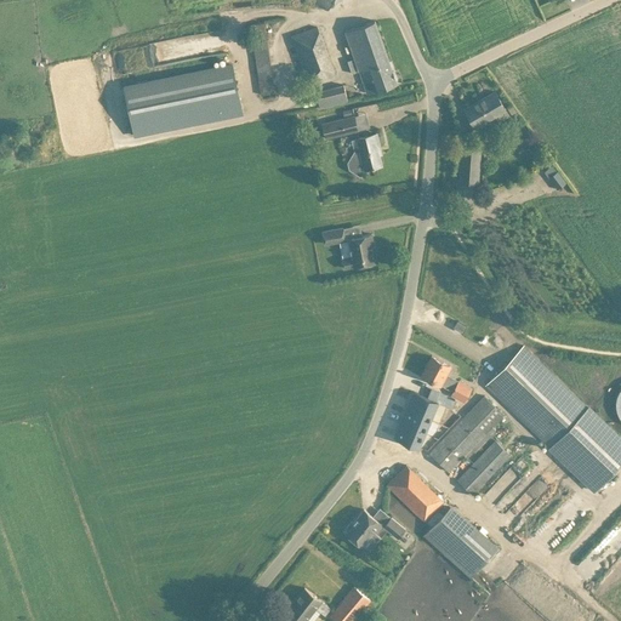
[(346,30),(354,57),(347,60),(352,73),(368,67),(371,79),(363,81),(366,93),(397,83),(375,20),(346,30)]
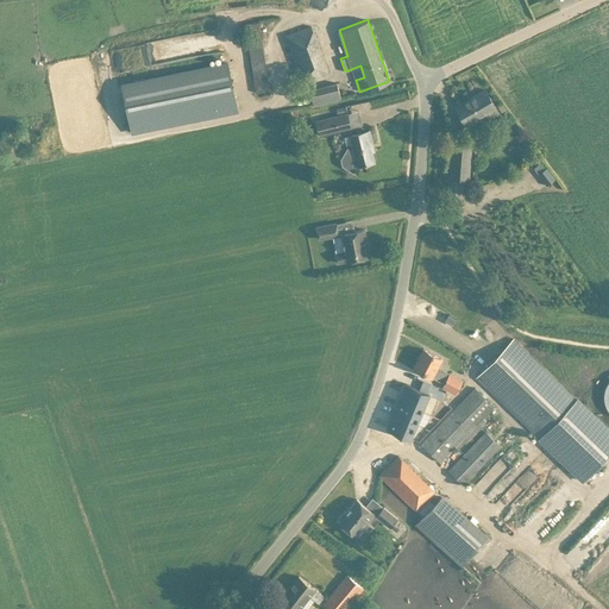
[(311,25),(286,35),(302,82),(327,73),(311,25)]
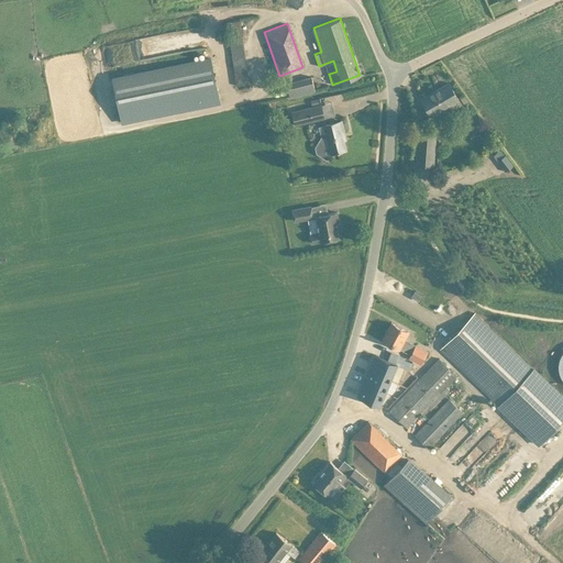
[(246,84),(244,29),(231,30),(233,84),(246,84)]
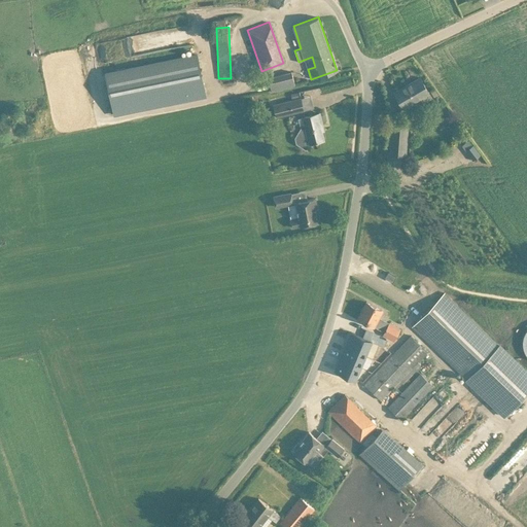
[(96,77),(104,117),(196,98),(187,58),(96,77)]
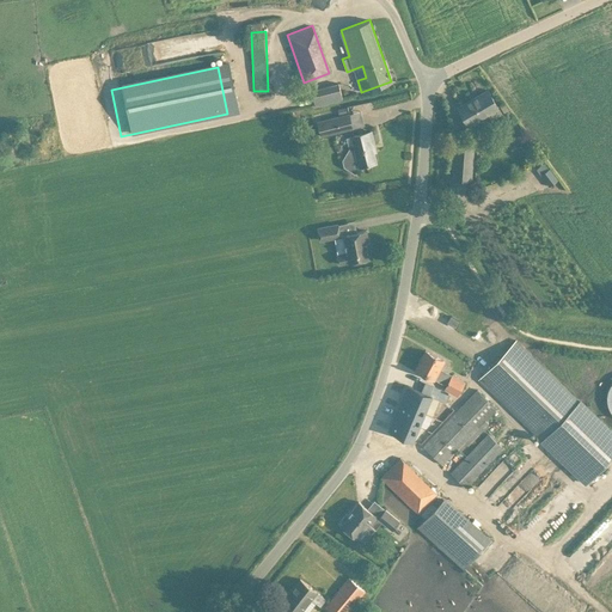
[(338,83),(311,90),(316,105),(343,98),(338,83)]
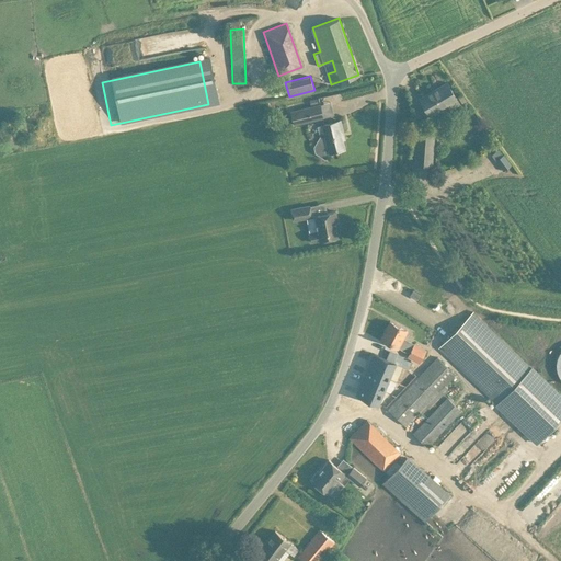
[(428,114),(438,109),(447,103),(450,110),(460,104),(447,82),(420,99),(428,114)]
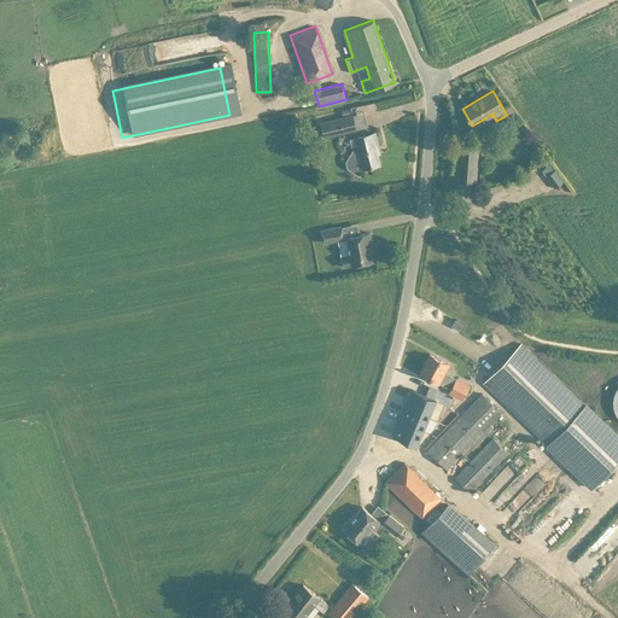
[(353,115),(321,123),(325,136),(356,129),(353,115)]
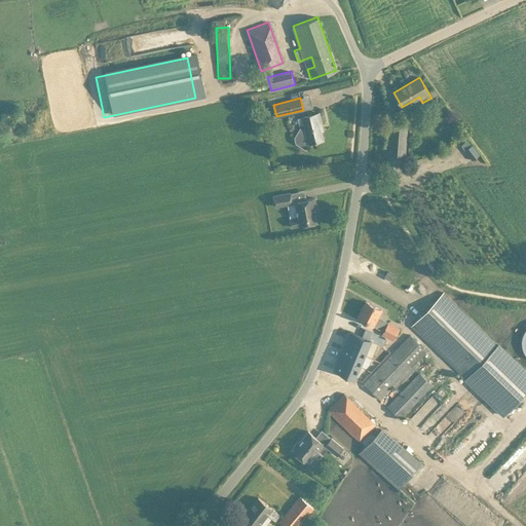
[(308,115),(302,116),(298,117),(300,127),(295,137),(296,143),(305,149),(308,143),(323,139),(318,123),(321,122),(318,112),(308,115)]
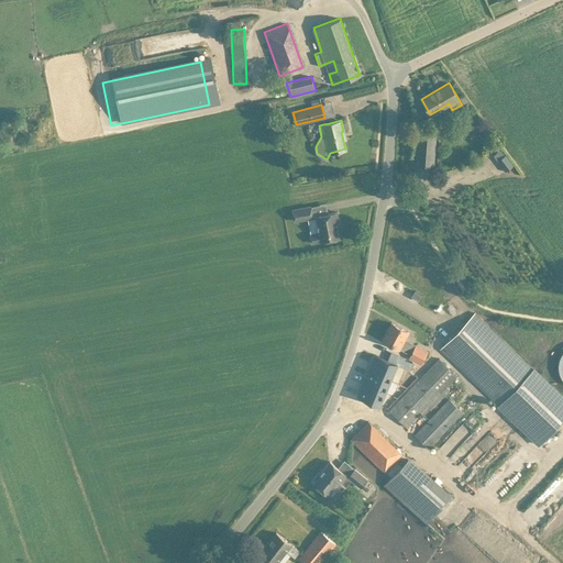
[(418,134),(416,164),(433,166),(435,135),(418,134)]
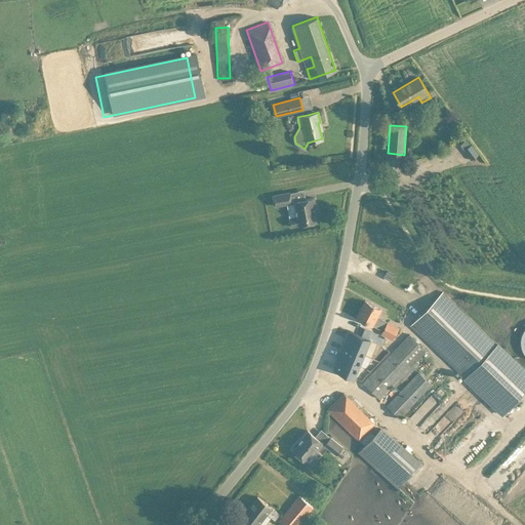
[(459,145),(471,160),(479,154),(468,139),(459,145)]
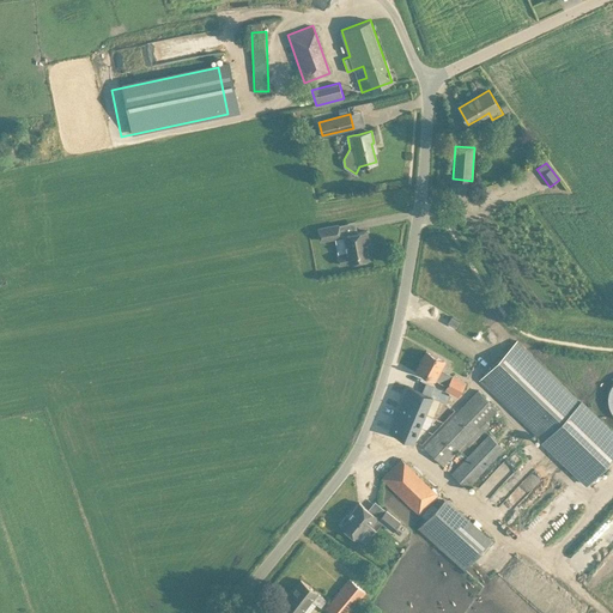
[(338,225),(319,229),(321,241),(340,237),(338,225)]
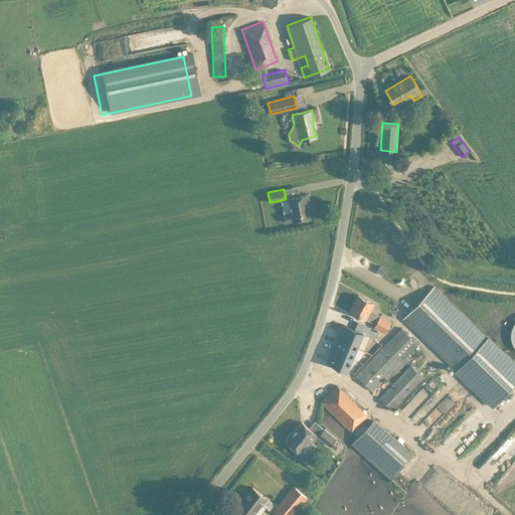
[(291,214),(284,216),(285,222),(294,220),(310,217),(307,202),(309,201),(308,194),(289,197),(292,213),(291,213),(291,214)]
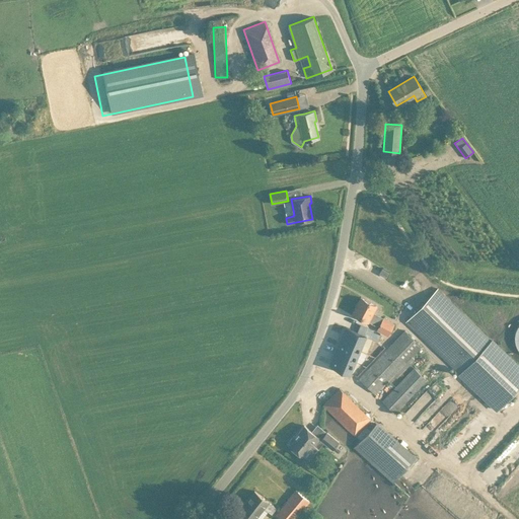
[(382,268),(379,273),(386,278),(389,272),(382,268)]
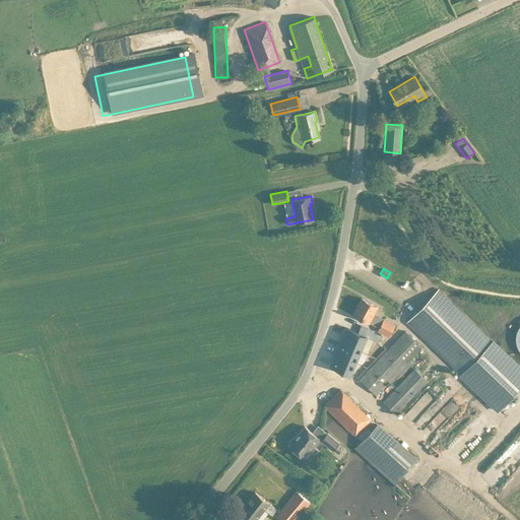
[(438,288),(406,322),(460,373),(460,374),(499,410),(519,387),(519,367),(493,340),(492,340),(459,309),(438,288)]
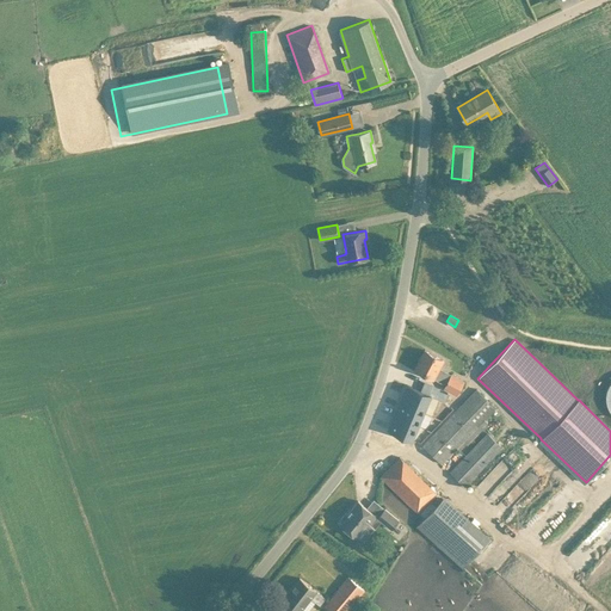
[(415,369),(426,374),(445,384),(444,388),(457,394),(464,381),(451,374),(450,377),(437,370),(443,359),(425,350),(415,369)]
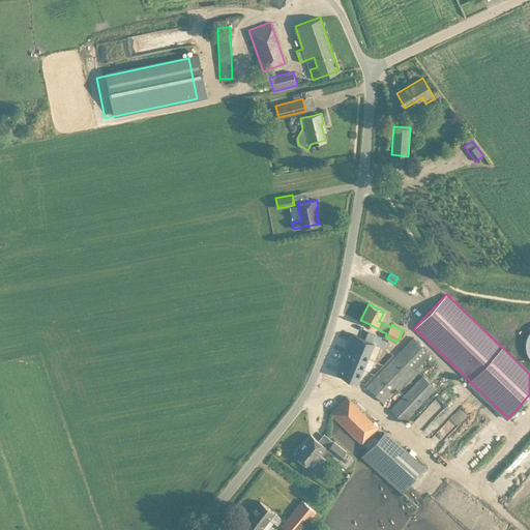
[(353,332),(337,373),(358,380),(374,341),(353,332)]
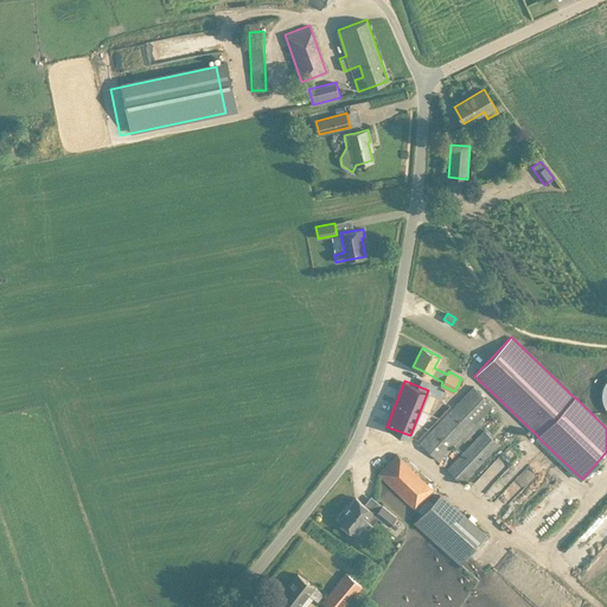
[(474,387),(420,442),(440,461),(461,439),(464,441),(485,421),(481,416),(493,404),(474,387)]
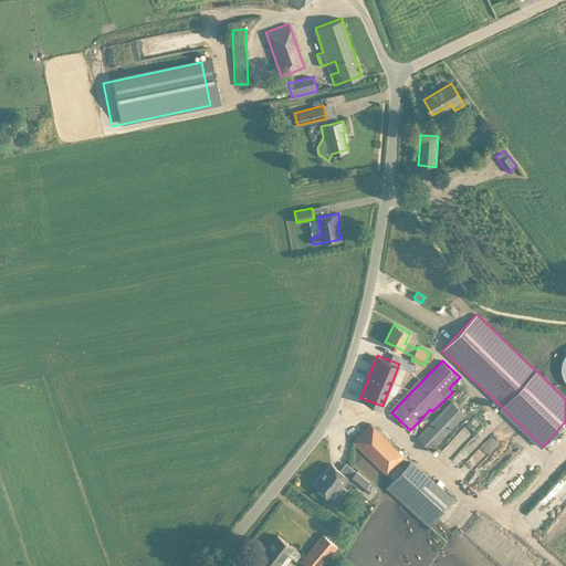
[(412,371),(415,365),(406,362),(404,368),(412,371)]
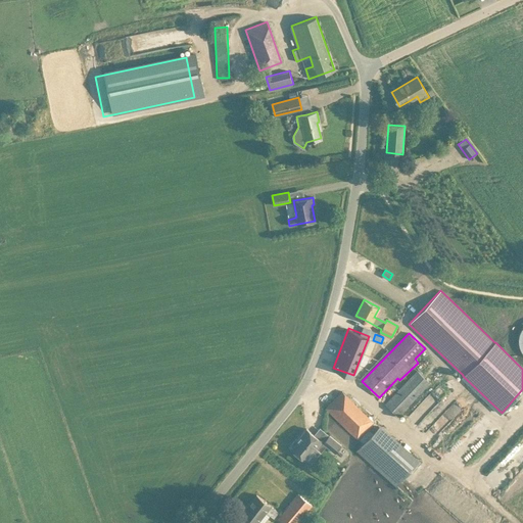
[(417,371),(385,403),(398,416),(430,383),(417,371)]
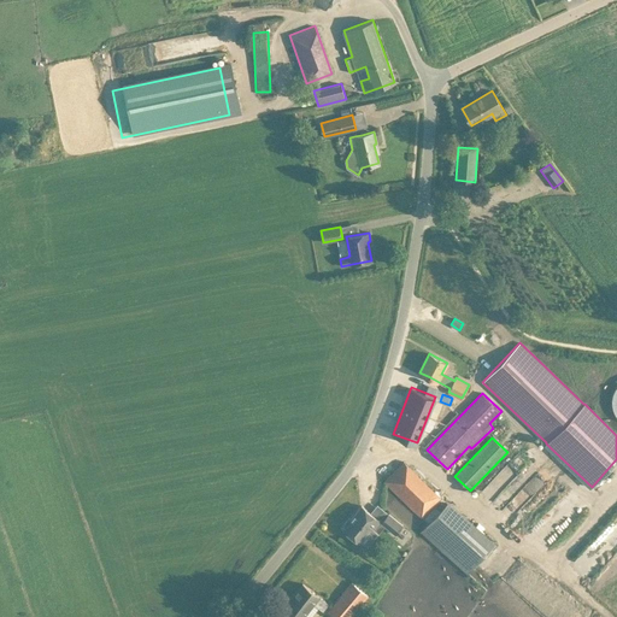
[(519,458),(517,460),(513,457),(481,493),(492,504),(527,465),(519,458)]
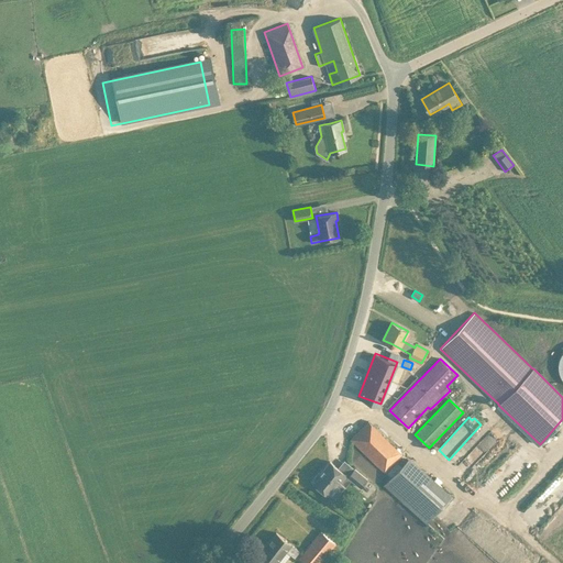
[(351,439),(359,446),(384,472),(403,454),(368,421),(351,439)]
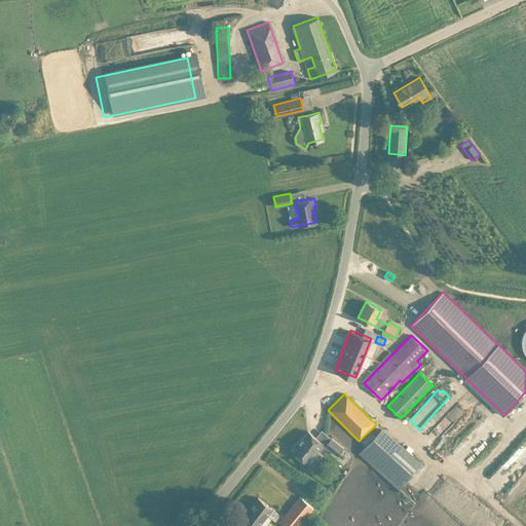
[(442,437),(443,413),(431,412),(431,437),(442,437)]
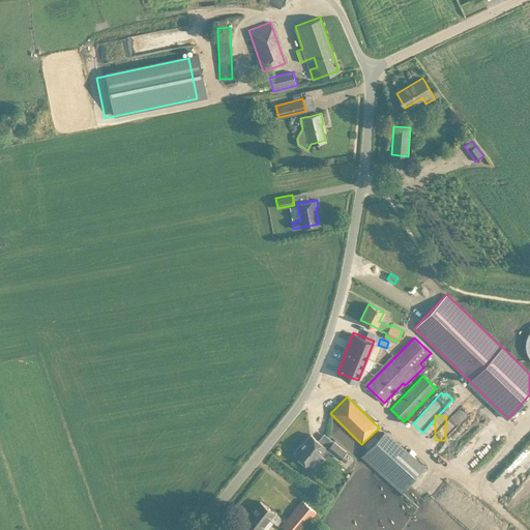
[(386,430),(361,455),(402,492),(425,466),(386,430)]
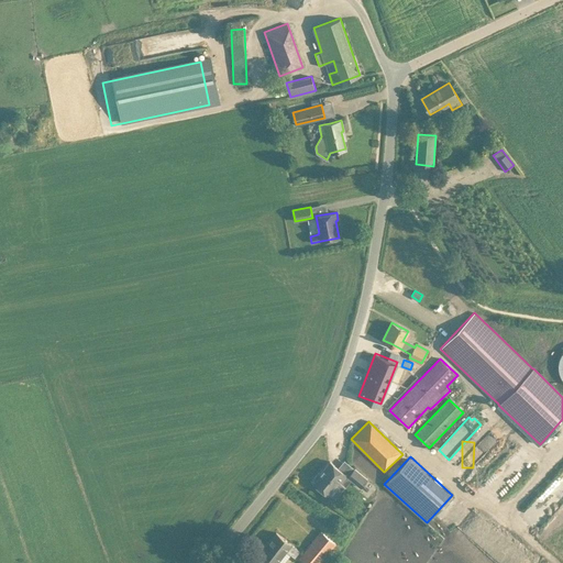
[(312,482),(321,489),(328,495),(339,482),(345,487),(351,481),(361,488),(367,479),(344,461),(339,468),(330,461),(320,473),(319,472),(313,478),(315,479),(312,482)]
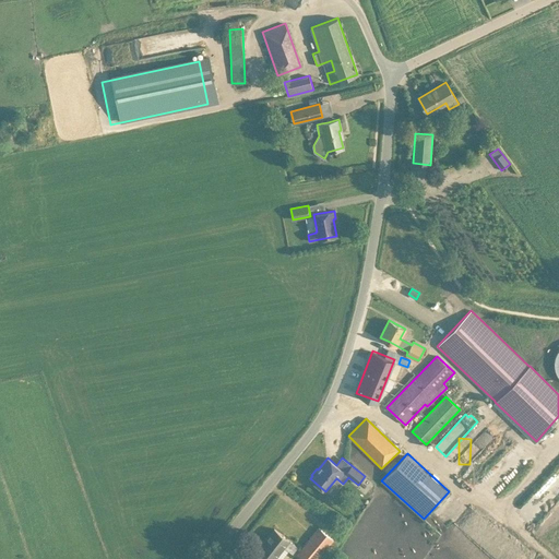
[(319,527),(297,554),(304,558),(317,558),(319,557),(322,558),(328,558),(333,554),(331,551),(337,544),(319,527)]
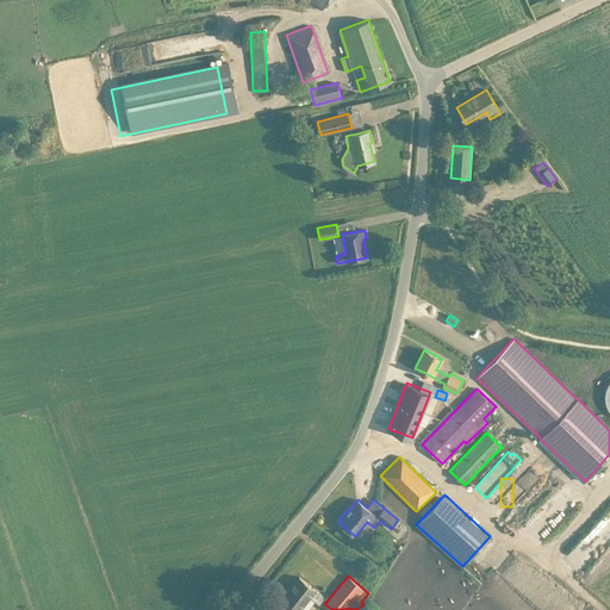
[(277,607),(280,609),(300,609),(311,597),(319,603),(324,597),(299,577),(277,607)]
